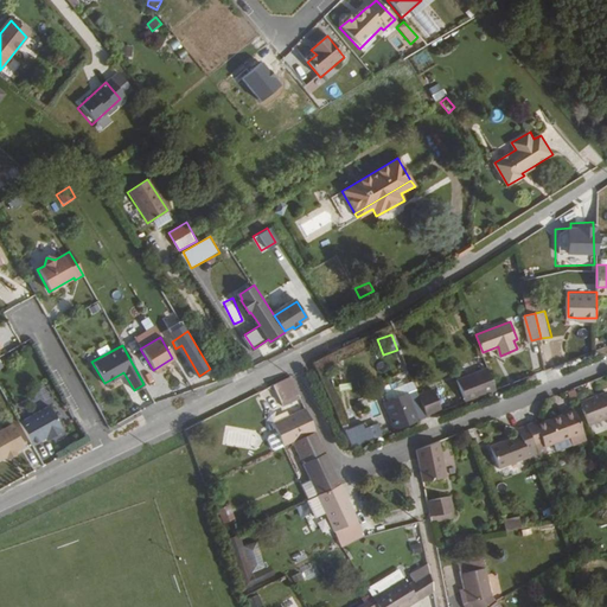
[(466,402),(497,390),(489,369),(458,381),(466,402)]
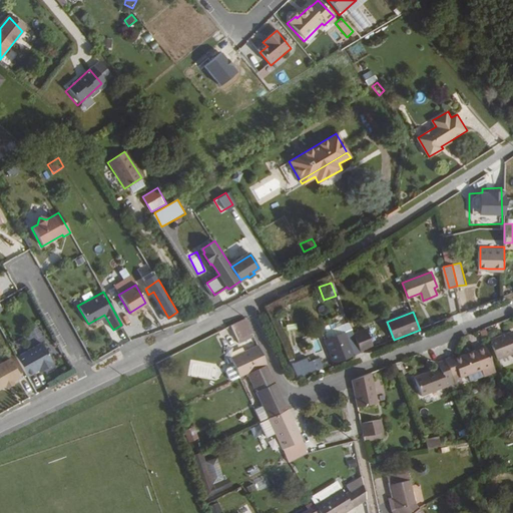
[(238,343),(254,337),(246,321),(231,327),(238,343)]
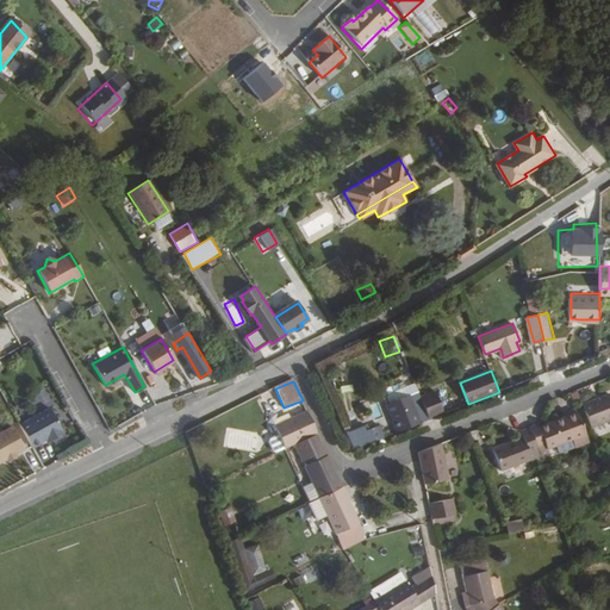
[(422,398),(430,419),(446,414),(436,391),(422,398)]
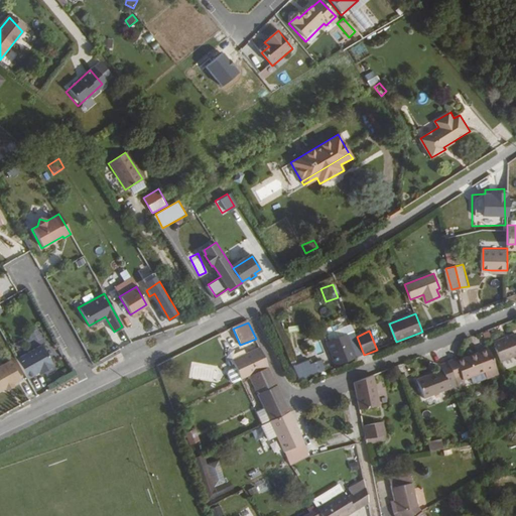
[(489,331),(484,334),(488,344),(493,342),(489,331)]
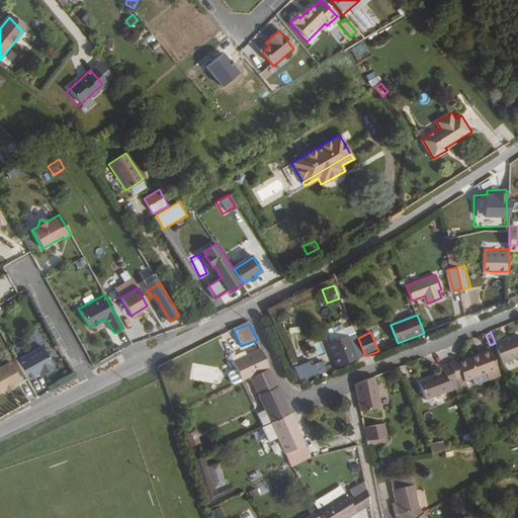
[(349,336),(358,359),(365,356),(358,338),(356,333),(349,336)]
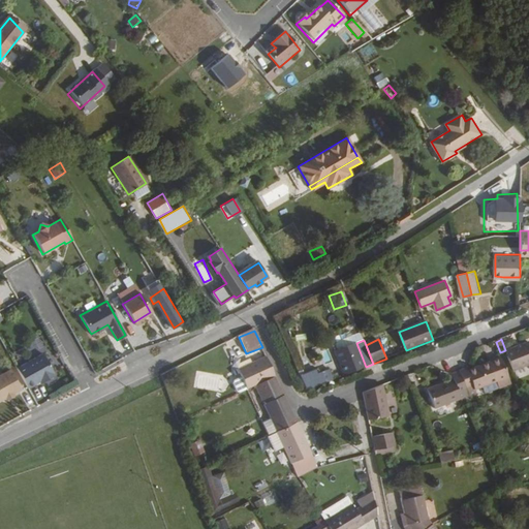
[(528,365),(528,342),(528,341),(505,351),(515,372),(528,365)]
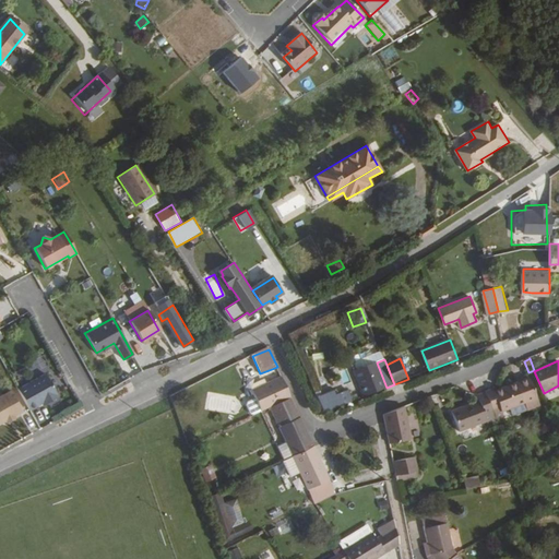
[(376,363),(355,371),(365,396),(385,388),(376,363)]
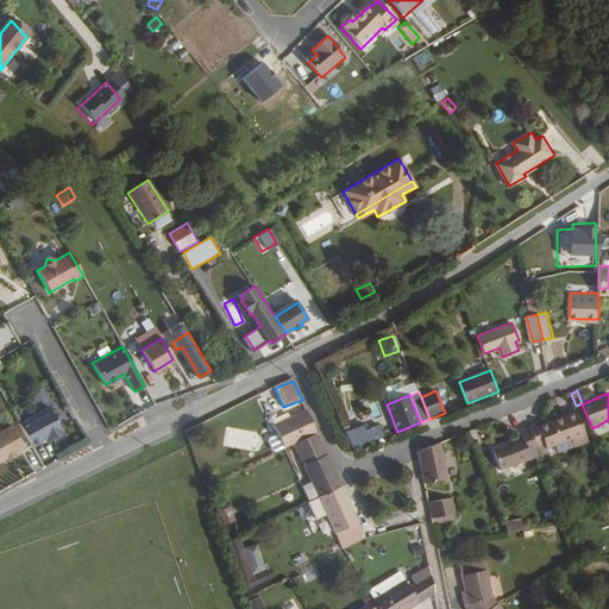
[(283,407),(286,410),(303,403),(302,400),(283,407)]
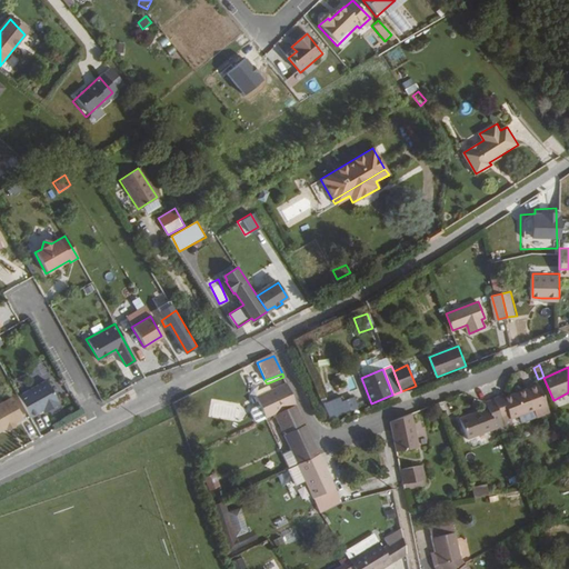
[(52,408),(57,406),(58,402),(46,381),(18,397),(29,418),(42,410),(48,407),(52,408)]
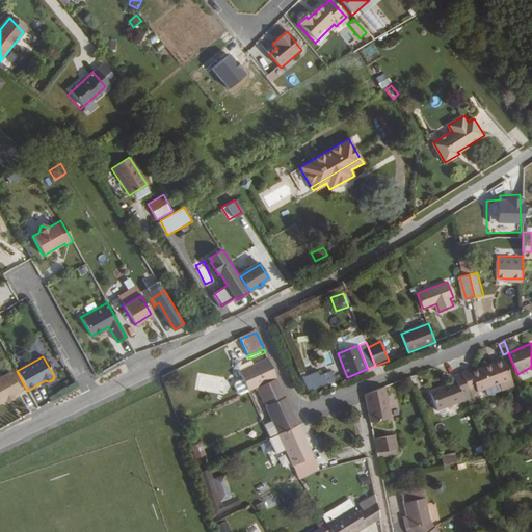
[(269,361),(240,373),(249,394),(259,390),(278,380),(269,361)]
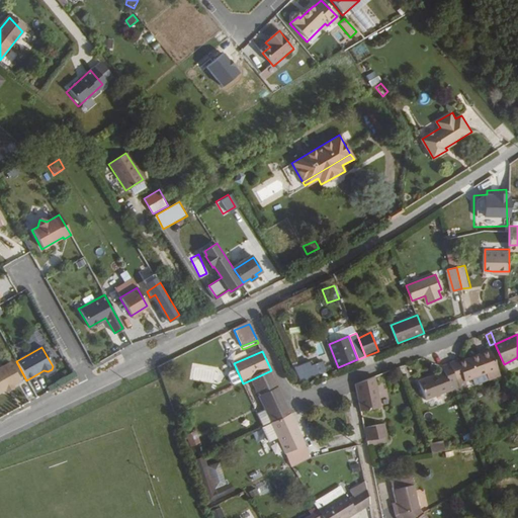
[(459,360),(450,363),(458,382),(460,390),(461,391),(468,387),(465,379),(489,370),(491,374),(500,371),(492,352),(460,365),(459,360)]
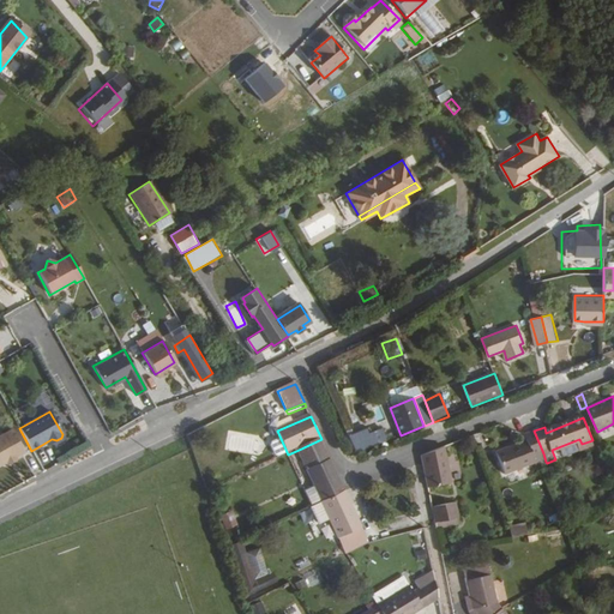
[(378,426),(348,433),(351,449),(381,441),(378,426)]
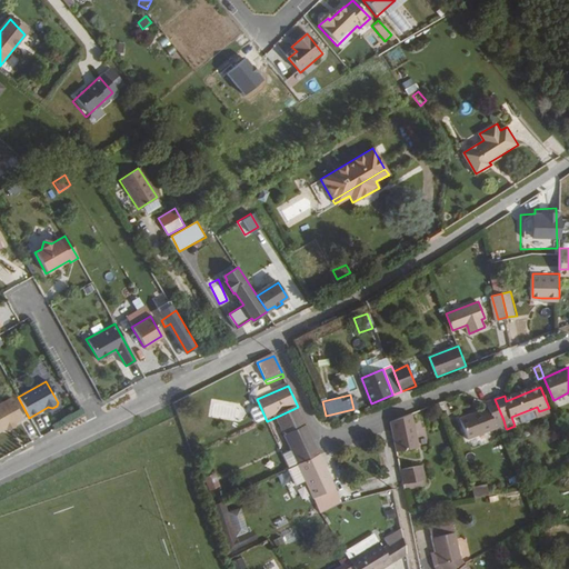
[(13,423),(21,419),(10,398),(0,403),(0,430),(5,429),(13,423)]
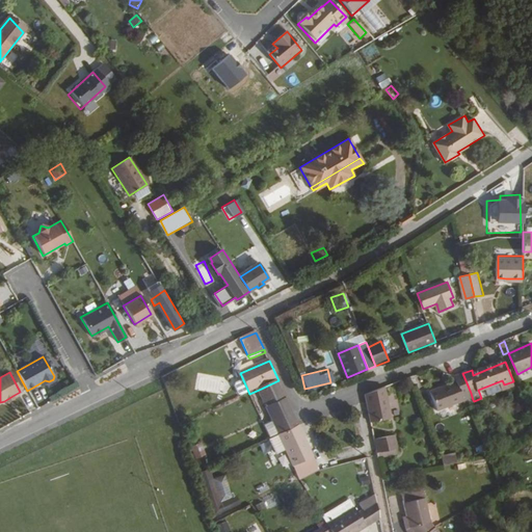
[(471,393),(462,373),(455,376),(457,381),(431,392),(439,410),(466,399),(467,402),(473,400),(471,393)]
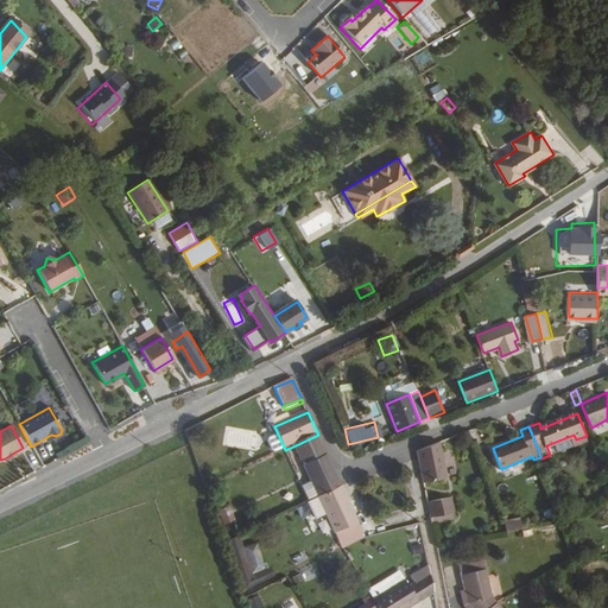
[(318,435),(296,445),(301,456),(323,445),(318,435)]
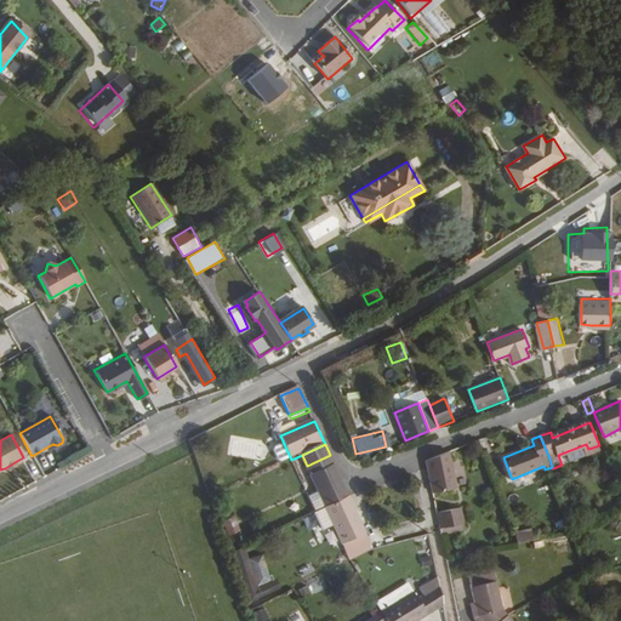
[(330,455),(307,466),(313,477),(336,466),(330,455)]
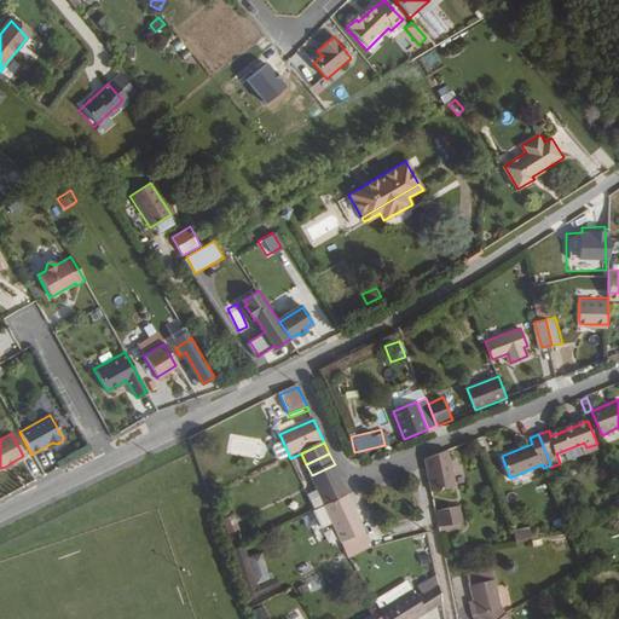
[(456,489),(450,456),(426,461),(432,493),(456,489)]
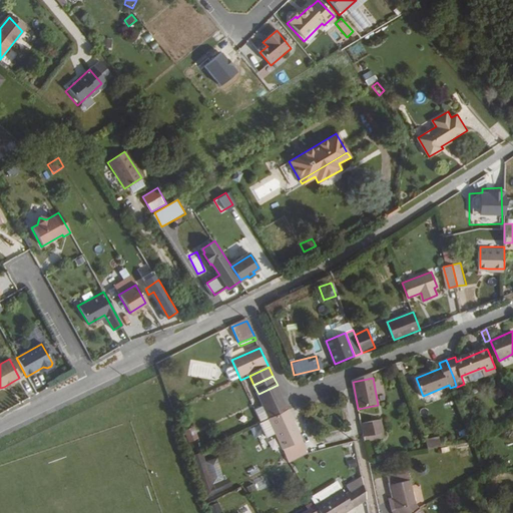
[(271,421),(290,412),(278,385),(259,394),(271,421)]
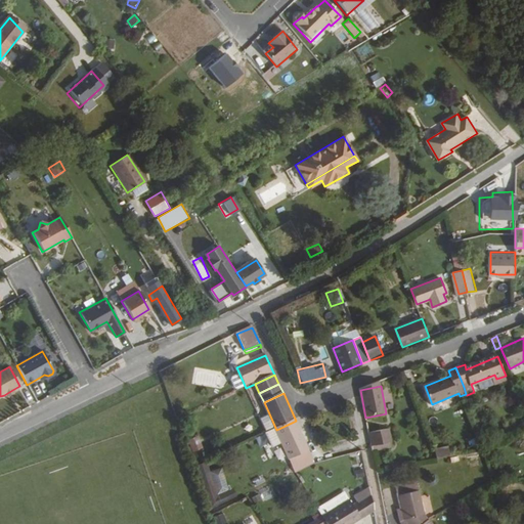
[(296,421),(276,430),(291,462),(296,460),(300,469),(314,462),(316,466),(317,466),(296,421)]
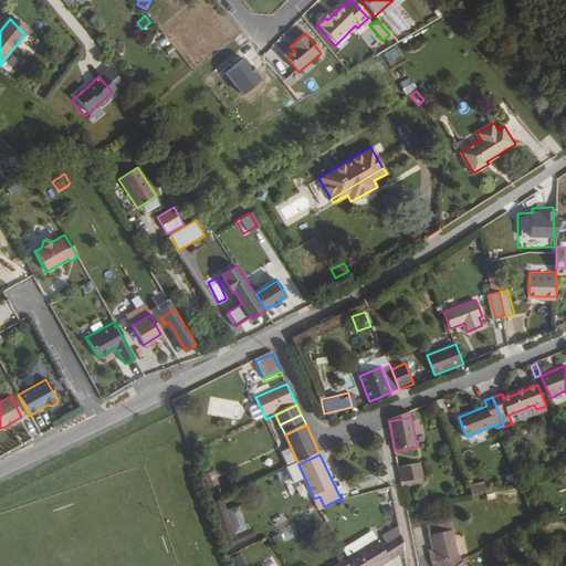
[(423,480),(421,464),(399,469),(402,484),(423,480)]
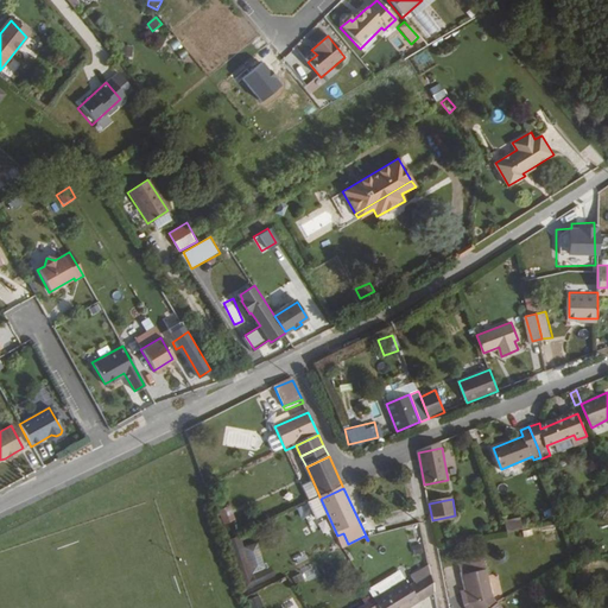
[(227,512),(219,515),(223,530),(232,526),(227,512)]
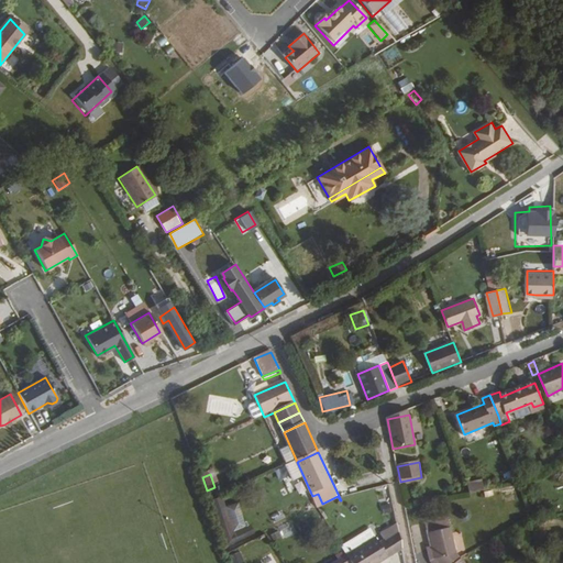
[(484,481),(470,484),(471,494),(486,490),(484,481)]
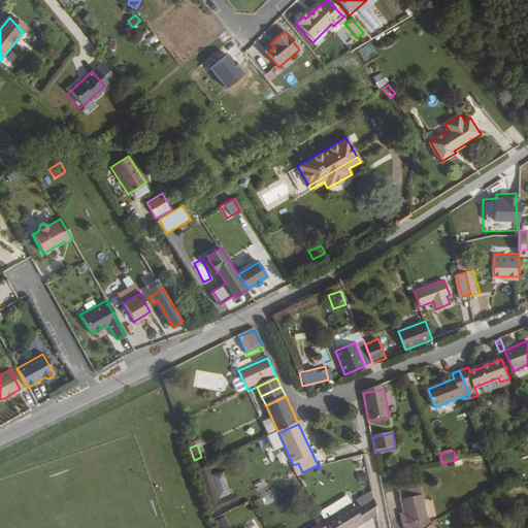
[(298,463),(293,465),(299,479),(319,469),(317,465),(302,472),(298,463)]
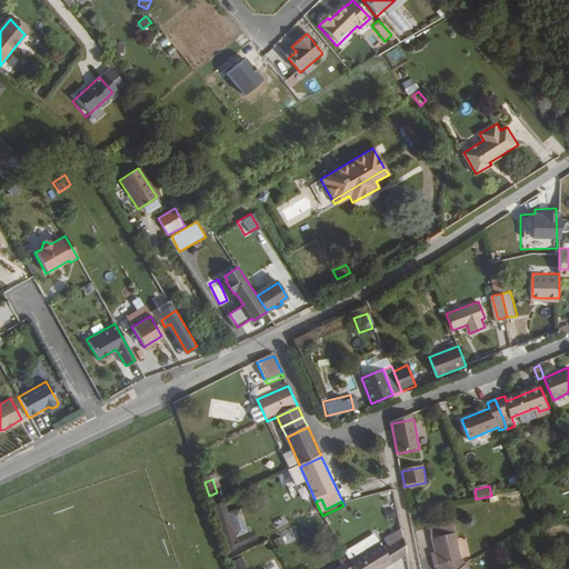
[(252,541),(238,506),(226,511),(221,501),(211,506),(229,550),(252,541)]
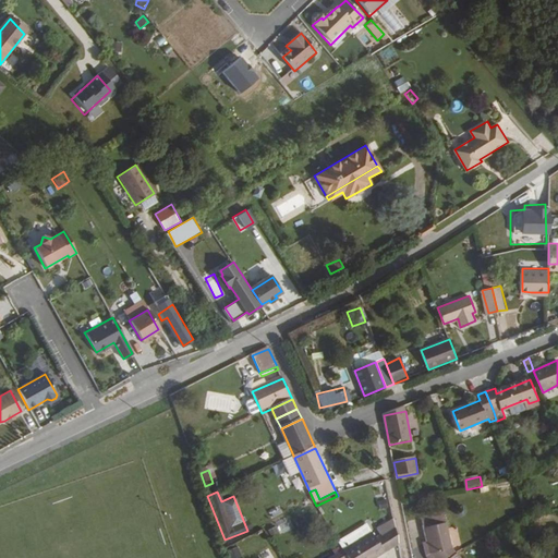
[(390,550),(400,546),(395,522),(379,531),(390,550)]
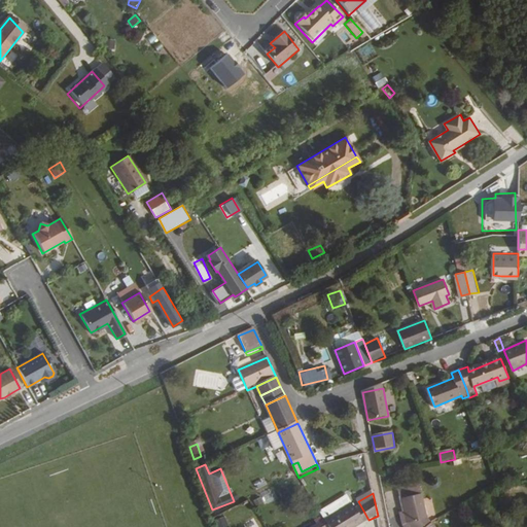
[(401,498),(407,523),(409,526),(423,526),(429,524),(423,494),(401,498)]
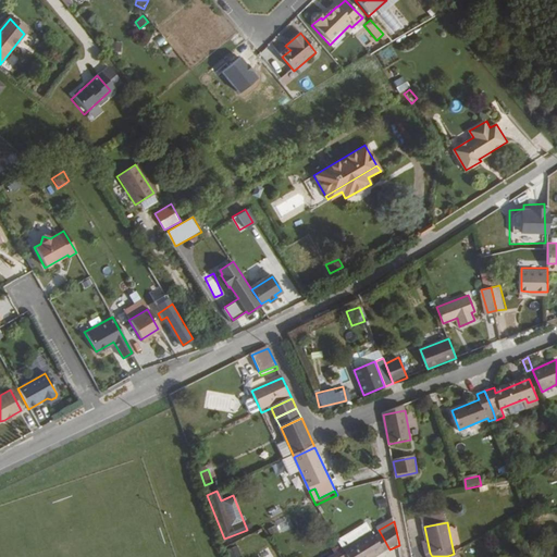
[(379,530),(373,533),(385,553),(390,549),(379,530)]
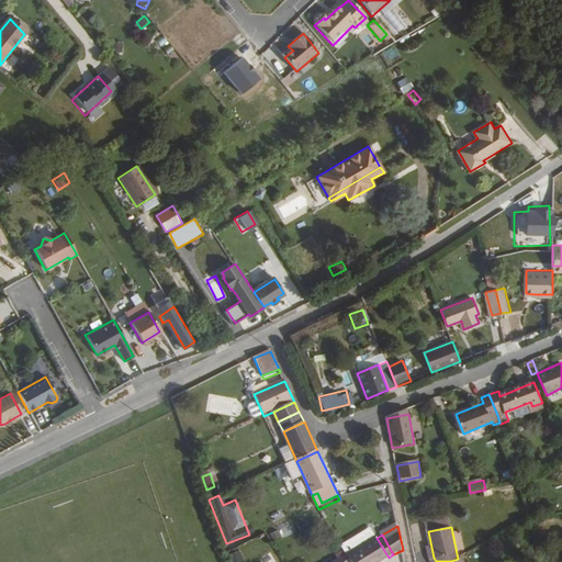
[(381,561),(389,558),(377,538),(347,555),(350,561),(381,561)]
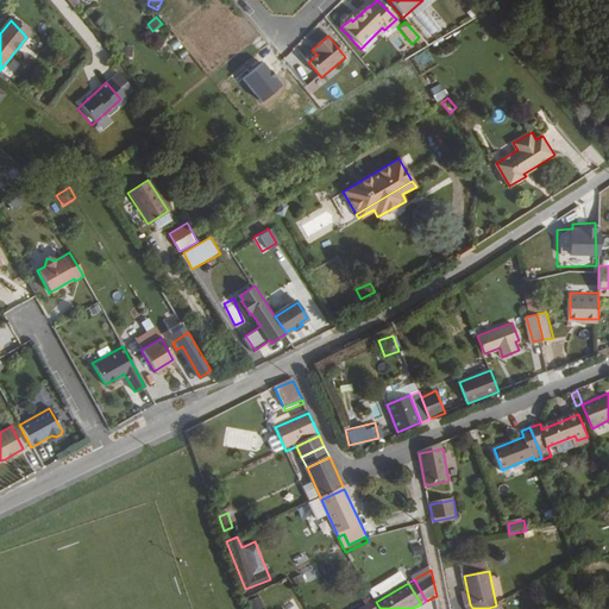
[(249,608),(253,608),(262,606),(256,595),(245,601),(249,608)]
